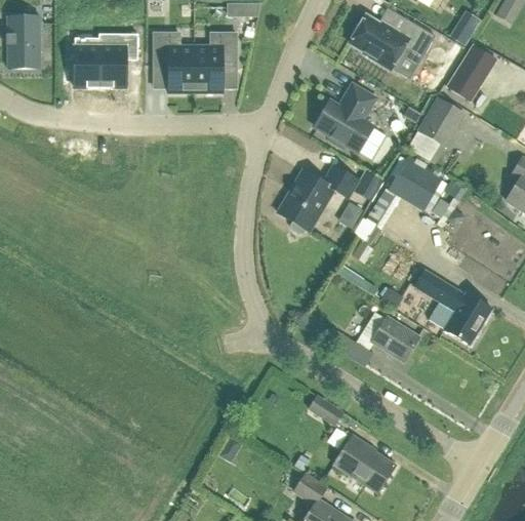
[(513,25),(524,2),(524,0),(505,0),(496,15),(513,25)]
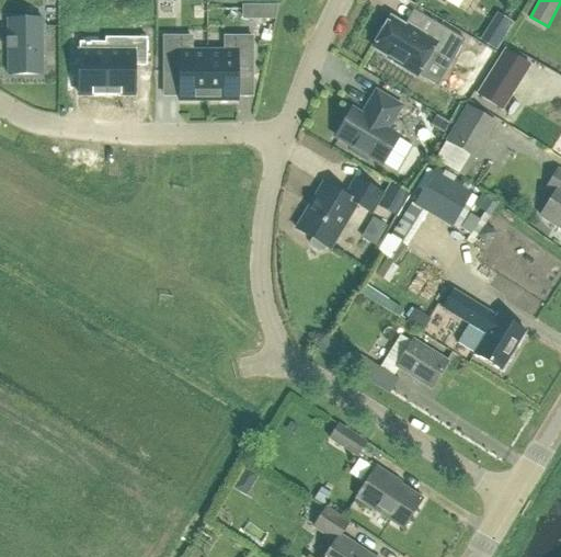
[(255,3),(255,15),(275,15),(278,2),(255,3)]
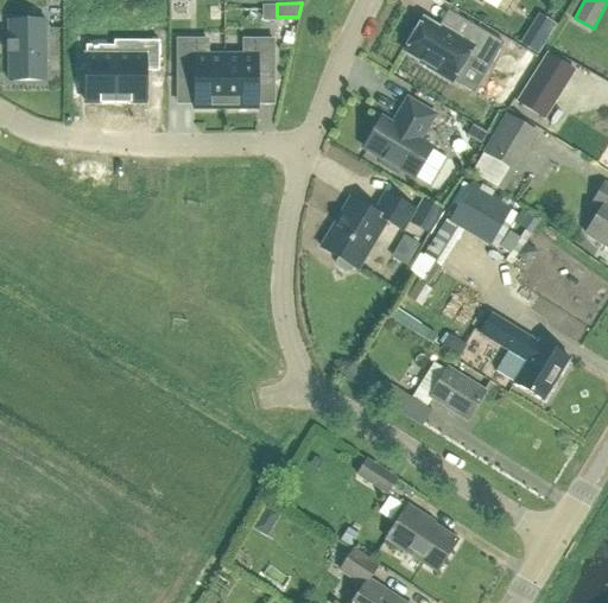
[(539,54),(558,23),(539,11),(520,43),(539,54)]
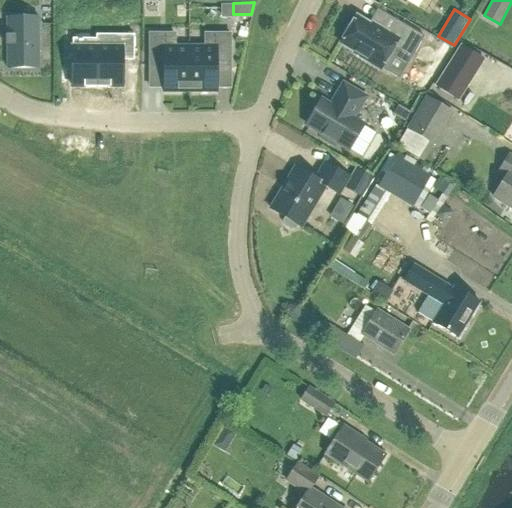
[(404,10),(401,16),(408,20),(411,15),(404,10)]
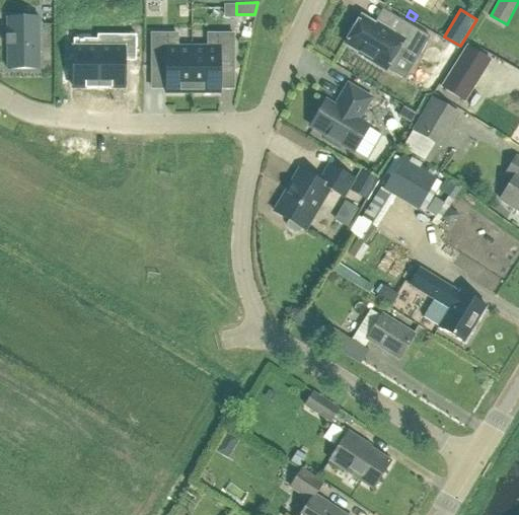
[(6,32),(5,32),(5,44),(6,44),(7,66),(39,66),(39,15),(6,15),(6,32)]
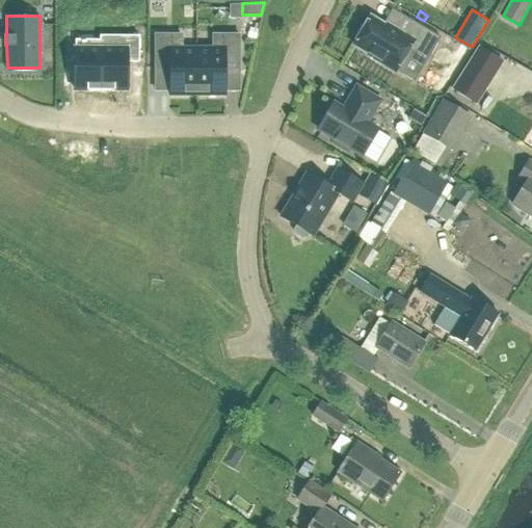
[(355,36),(351,45),(366,53),(365,55),(393,72),(395,70),(413,80),(425,59),(437,36),(409,20),(401,33),(393,28),(392,30),(368,16),(363,24),(360,25),(354,32),(355,36)]
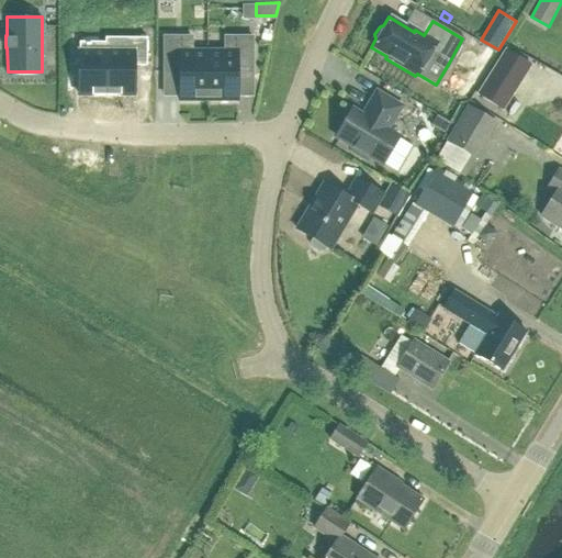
[(208,46),(208,97),(238,96),(238,91),(238,67),(243,67),(246,67),(251,67),(253,67),(253,32),(225,32),(225,46),(208,46)]
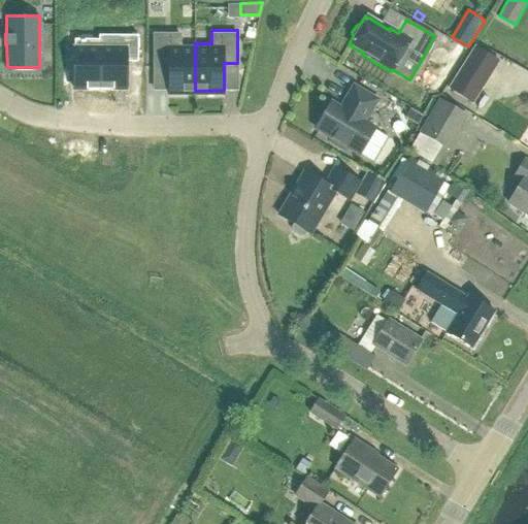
[(195,91),(195,43),(180,43),(179,31),(155,31),(155,64),(168,64),(168,91),(195,91)]
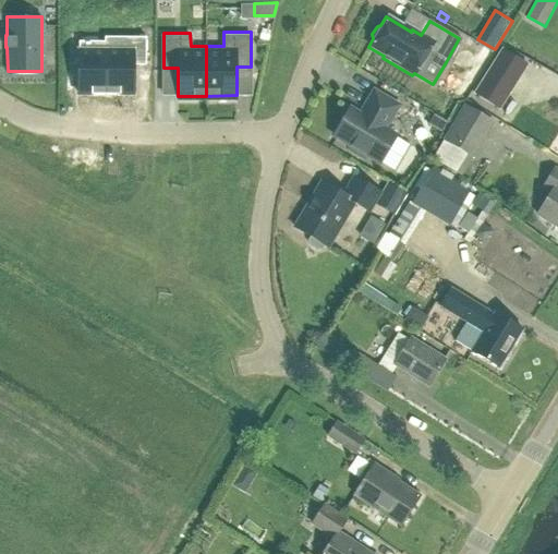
[(79,92),(105,92),(105,35),(79,35),(79,92)]
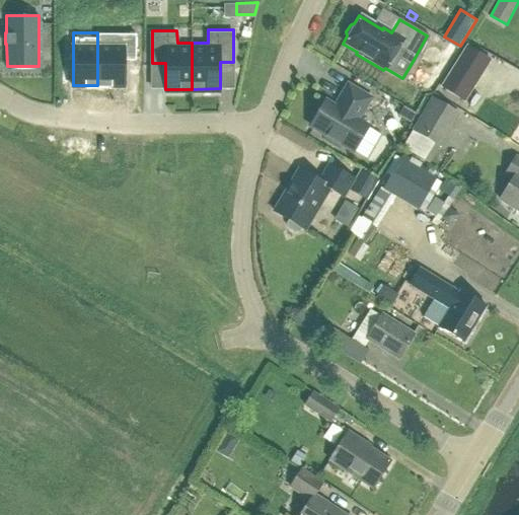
[(97,32),(97,85),(123,85),(123,32),(97,32)]
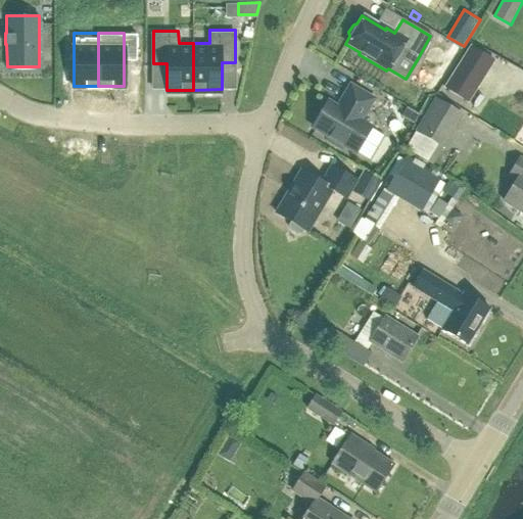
[(471,47),(443,90),(468,105),(494,61),(471,47)]
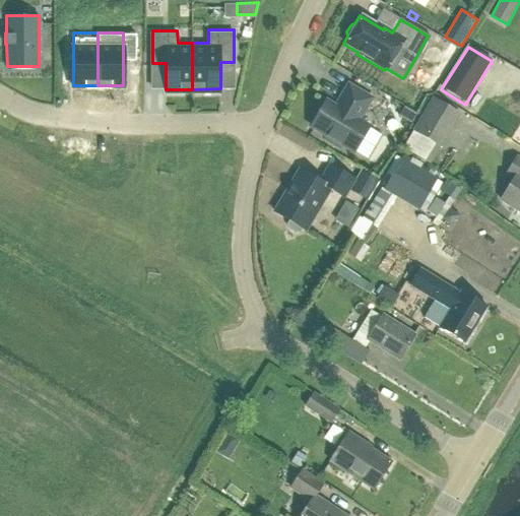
[(519,95),(519,67),(516,65),(503,85),(519,95)]
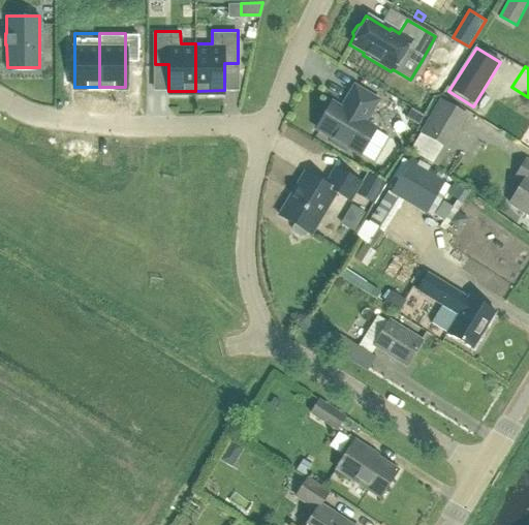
[(362,122),(375,99),(352,86),(339,109),(330,102),(314,128),(330,137),(327,142),(343,151),(346,147),(358,154),(373,128),(362,122)]
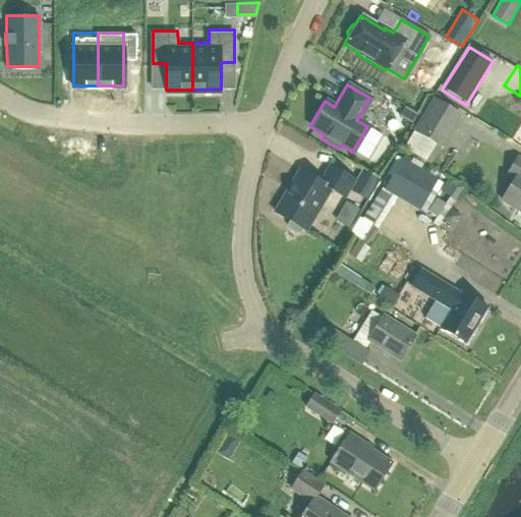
[(443,148),(462,113),(432,97),(404,148),(431,163),(441,147),(443,148)]
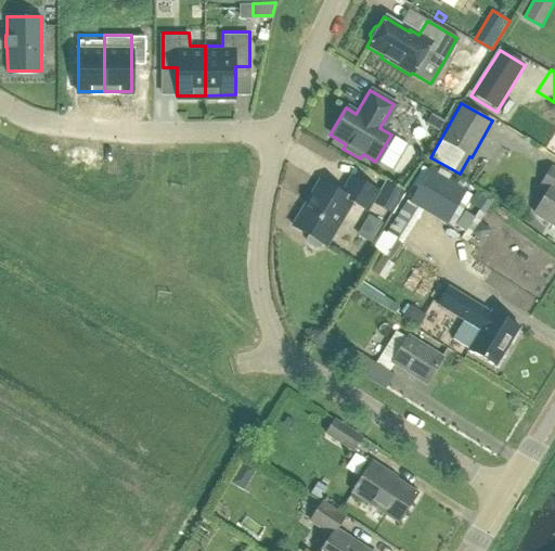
[(437,131),(444,119),(433,112),(425,123),(437,131)]
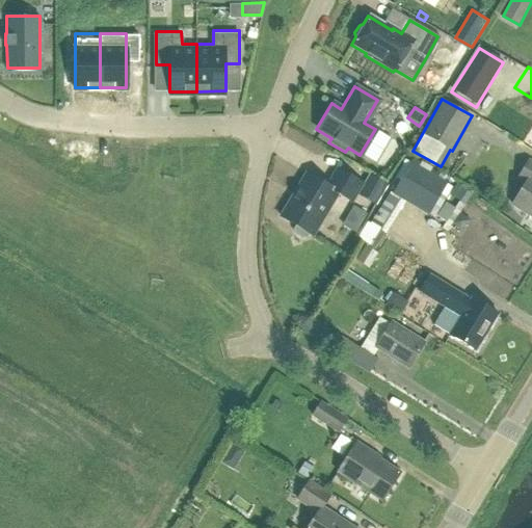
[(531,212),(531,162),(526,159),(514,177),(523,182),(511,201),(531,212)]
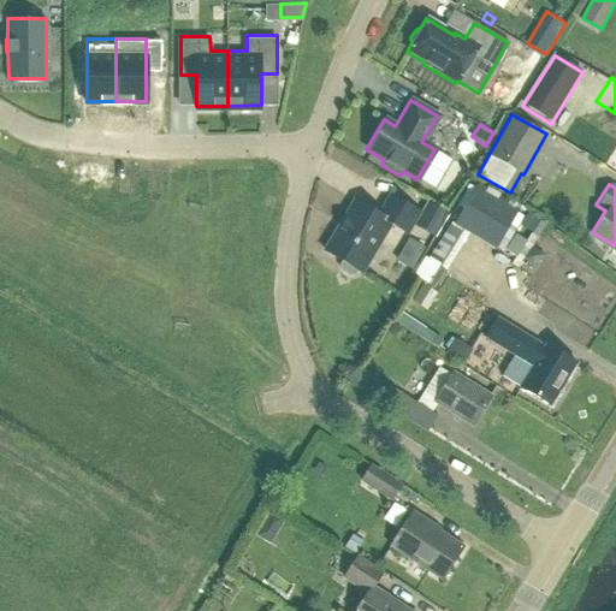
[(499,248),(520,211),(477,187),(455,224),(499,248)]
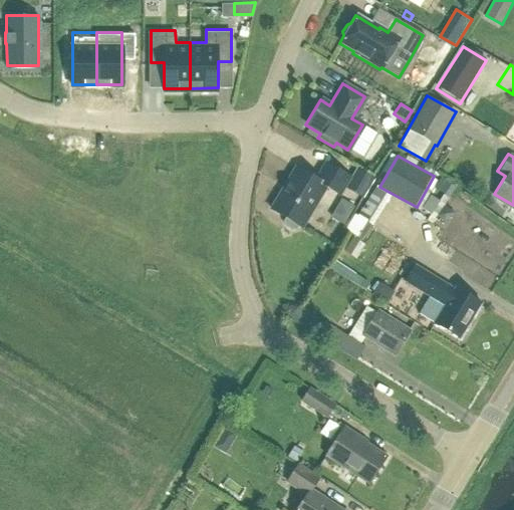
[(337,195),(348,177),(324,163),(314,179),(294,167),(269,209),(284,218),(282,221),(283,225),(290,229),(294,228),(296,225),(300,227),(324,187),(337,195)]
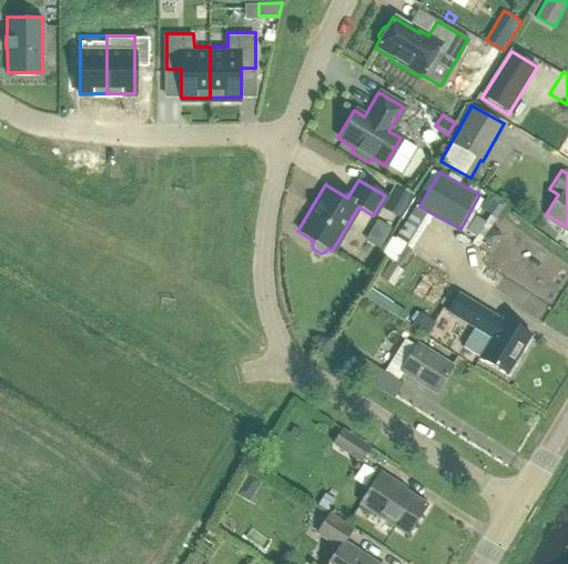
[(403,218),(415,195),(395,184),(383,207),(403,218)]
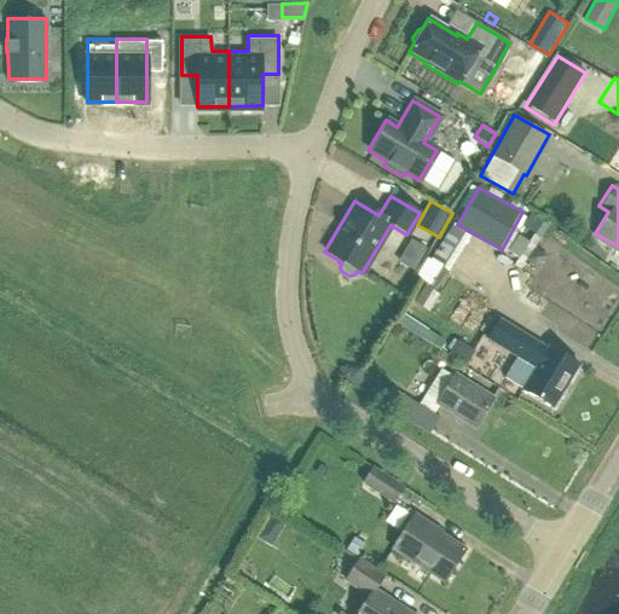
[(438,290),(450,270),(427,256),(415,277),(438,290)]
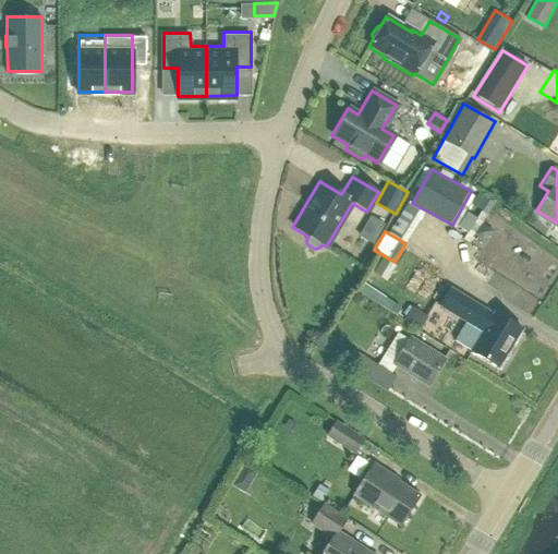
[(449,288),(439,303),(468,321),(455,340),(497,366),(523,326),(494,309),(492,313),(449,288)]
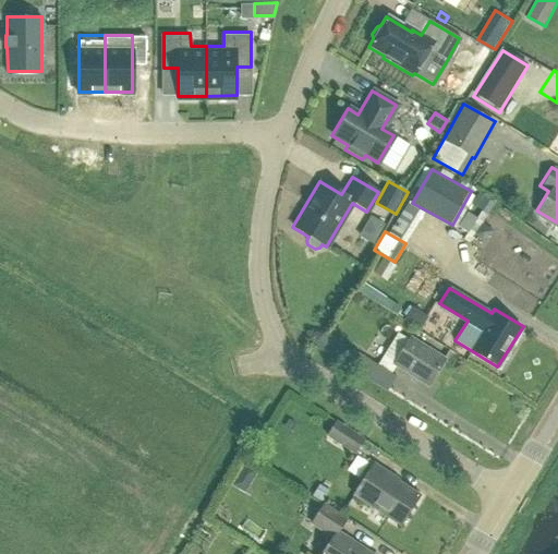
[(405,301),(398,313),(415,324),(423,312),(405,301)]
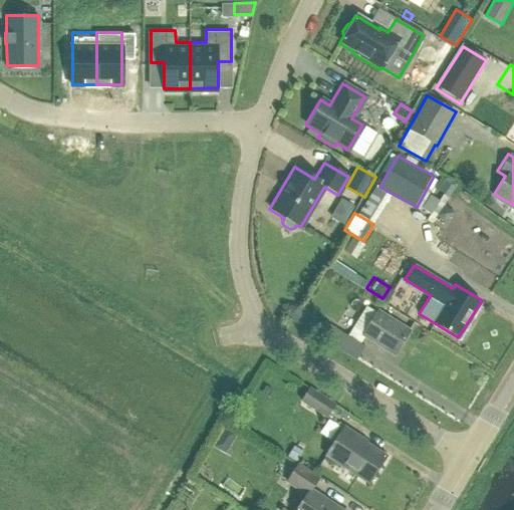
[(394,354),(410,329),(378,309),(362,335),(394,354)]
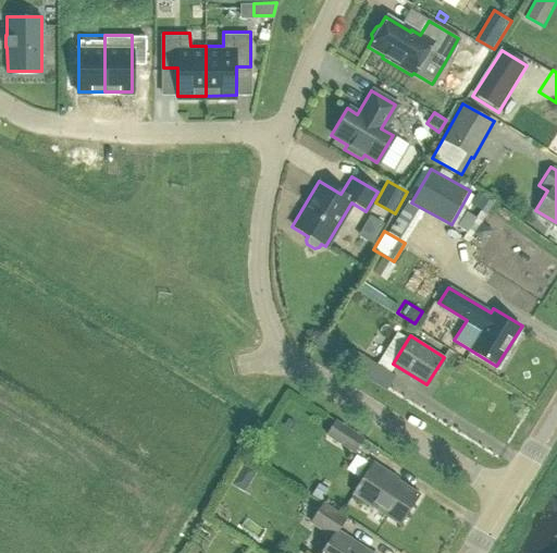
[(355,452),(366,437),(336,418),(326,434),(355,452)]
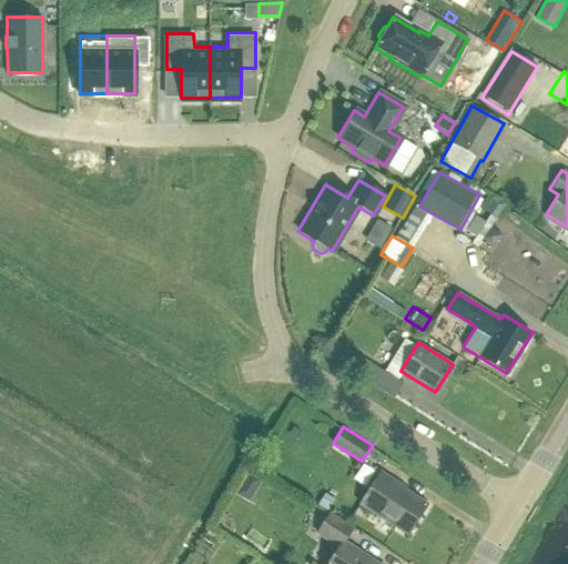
[(405,534),(424,505),(392,485),(393,482),(378,473),(358,505),(405,534)]
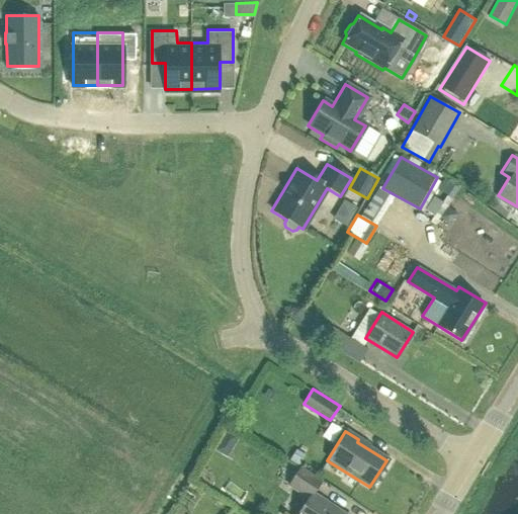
[(305,454),(295,449),(289,458),(298,464),(305,454)]
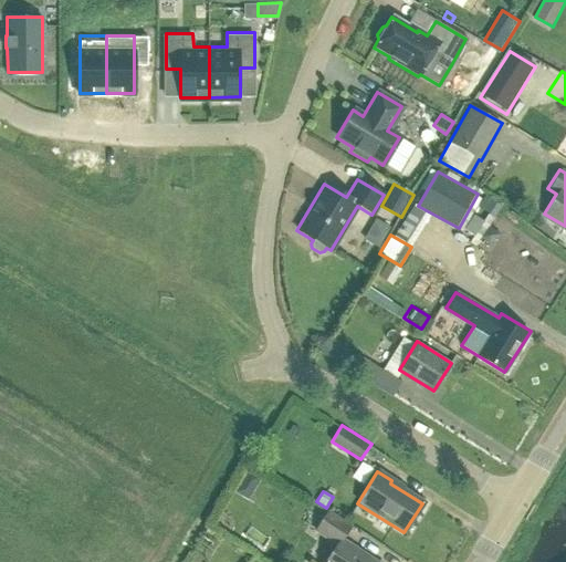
[(371,561),(339,541),(347,529),(325,514),(314,531),(337,545),(326,561),(371,561)]
